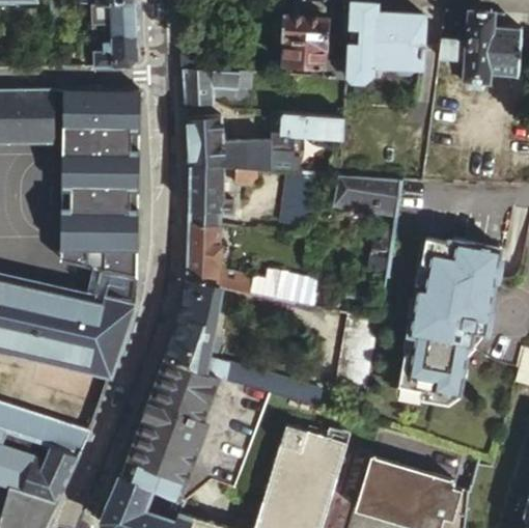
[(138,18),(137,1),(96,2),(98,23),(113,23),(113,33),(139,31),(138,18)]
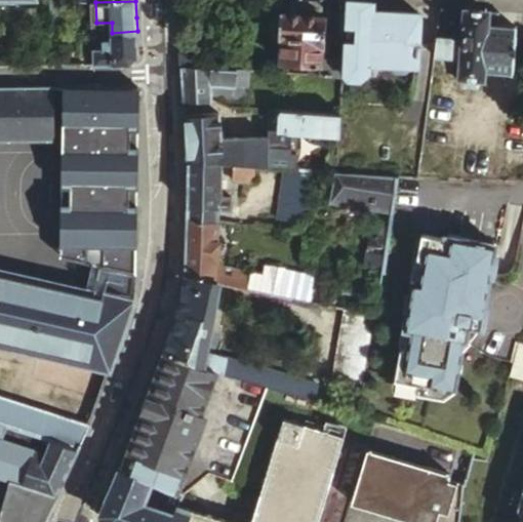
[(365,4),(346,3),(344,55),(343,70),(351,77),(362,78),(369,72),(369,61),(391,62),(391,65),(395,70),(405,71),(411,66),(412,63),(417,63),(420,16),(372,12),(373,5),(365,4)]
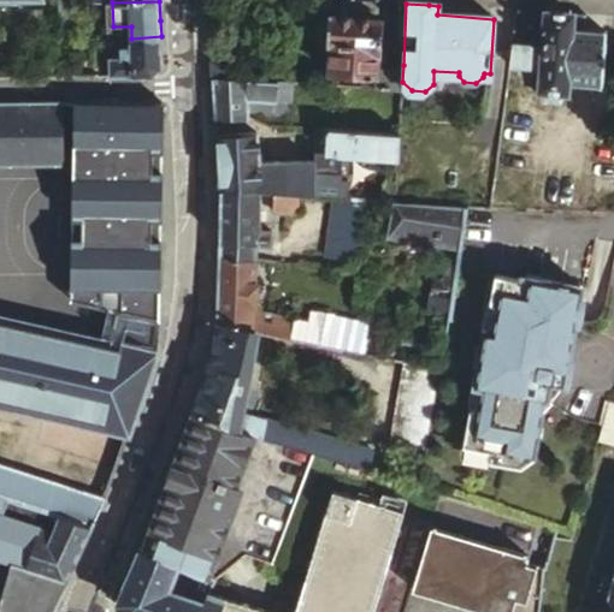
[(360,12),(359,22),(377,23),(377,13),(360,12)]
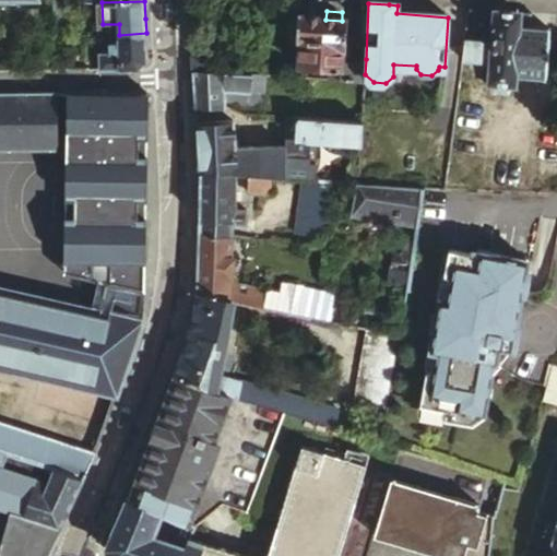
[(472,11),(471,11),(464,59),(488,62),(487,83),(489,83),(493,93),(506,94),(512,84),(516,85),(516,78),(546,80),(550,31),(531,30),(519,28),(520,14),(490,12),(487,14),(474,14),(472,11)]
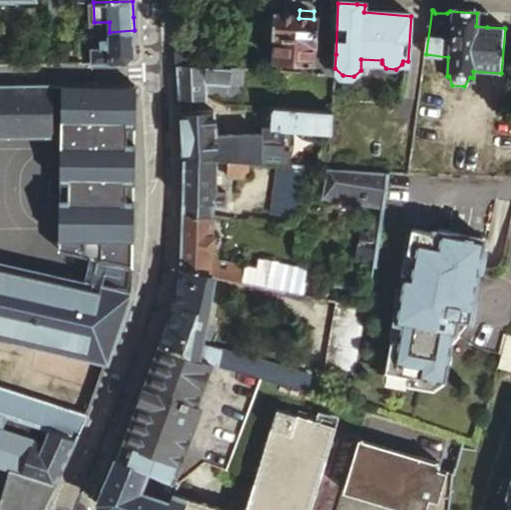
[(487,27),(488,14),(477,13),(476,26),(487,27)]
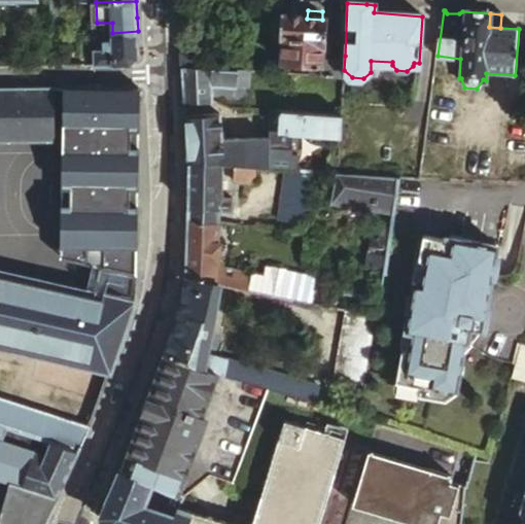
[(311,68),(310,77),(344,79),(344,70),(345,56),(334,56),(335,36),(327,36),(328,21),(322,20),(307,19),(281,15),(281,19),(279,19),(274,24),(274,32),(277,37),(280,37),(279,40),(283,40),(280,66),(311,68)]
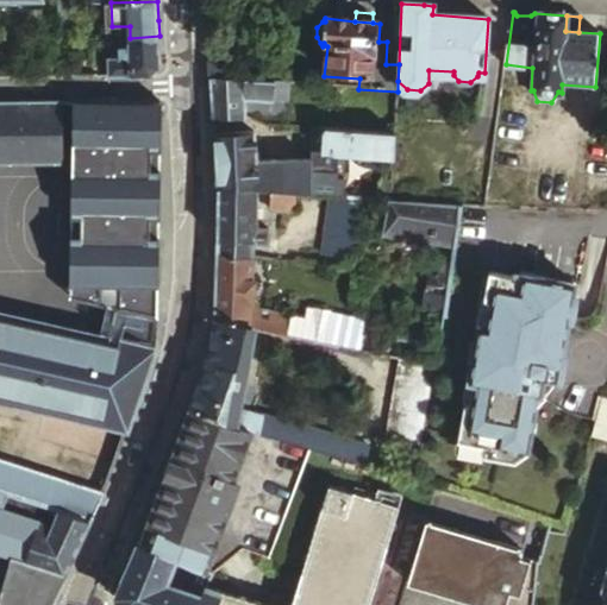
[(160,36),(130,38),(104,42),(92,43),(93,65),(108,67),(108,79),(154,77),(162,69),(161,55),(160,36)]
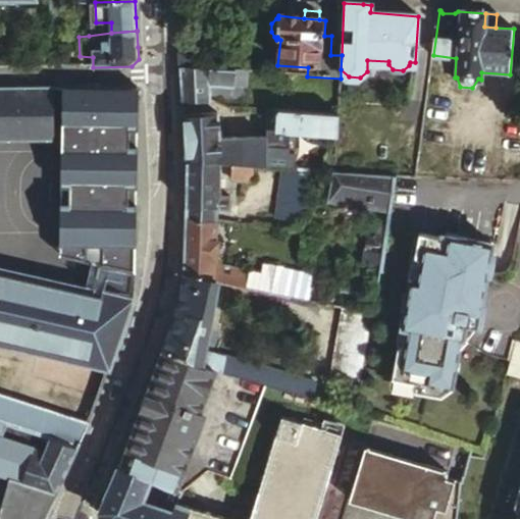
[(180,57),(182,69),(197,70),(196,61),(192,57),(180,57)]
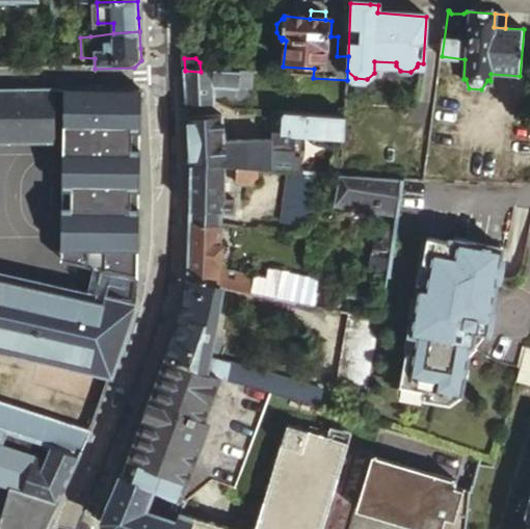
[(201,72),(185,71),(186,86),(187,106),(216,104),(217,90),(253,94),(255,75),(201,72)]
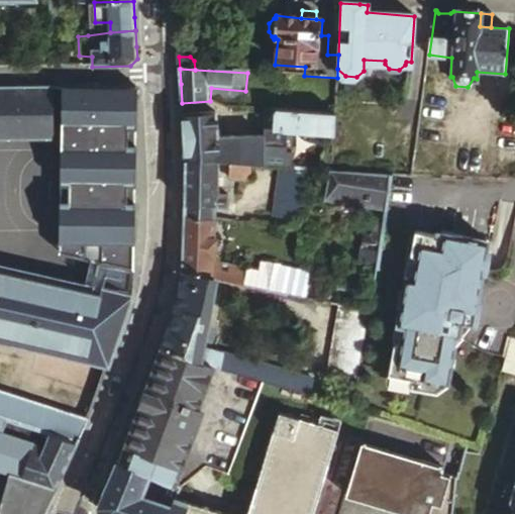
[(56,87),(0,87),(0,138),(57,137),(56,87)]
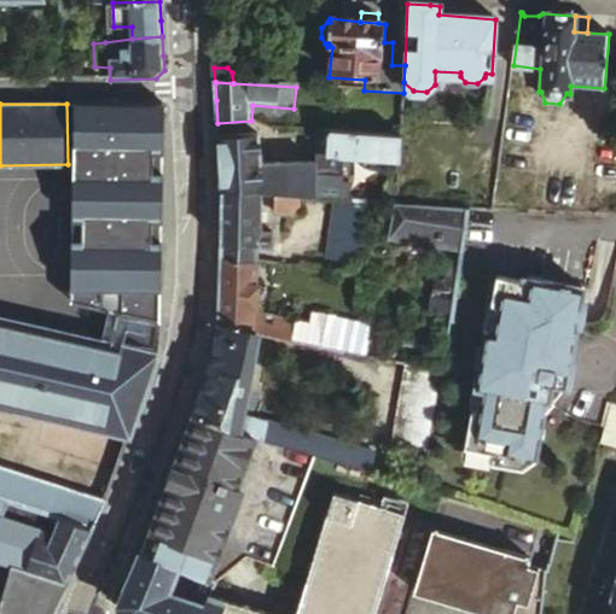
[(400,161),(401,136),(333,133),(325,133),(325,135),(324,156),(314,155),(314,164),(315,200),(329,202),(333,202),(335,202),(350,203),(352,158),(400,161)]
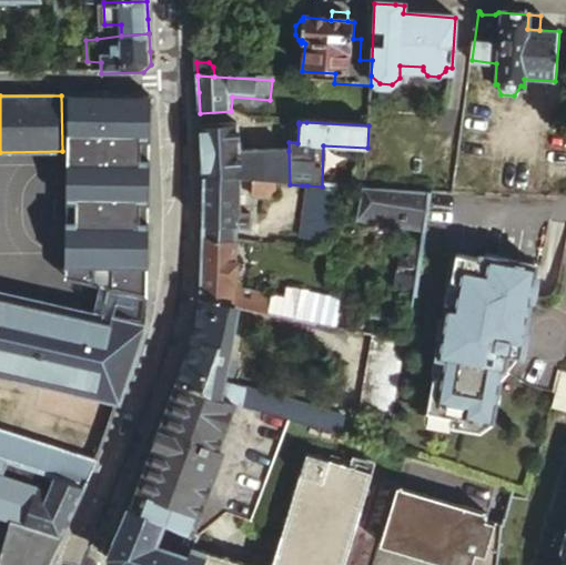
[(287,123),(289,142),(297,143),(299,124),(287,123)]
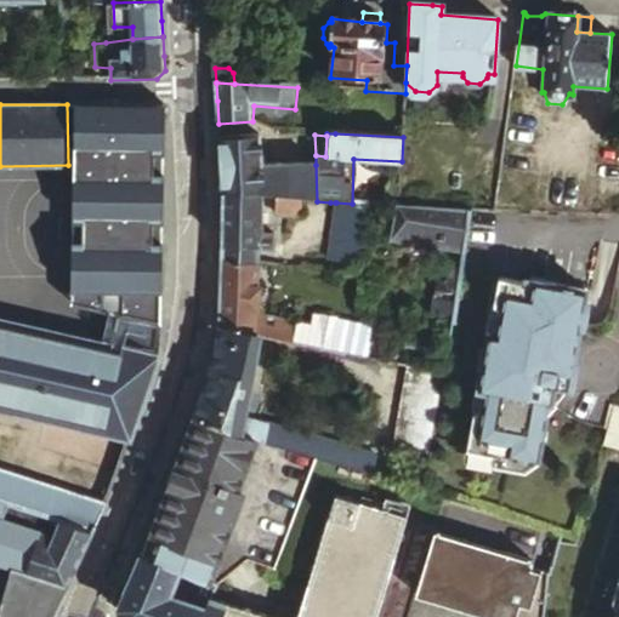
[(222,173),(223,194),(257,196),(278,198),(302,200),(317,201),(316,165),(262,169),(260,137),(220,141),(222,173)]
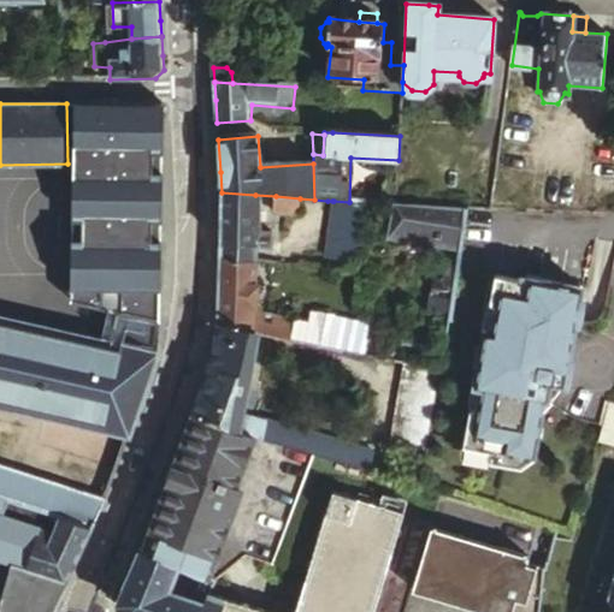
[(222,218),(220,255),(254,261),(254,247),(254,235),(255,195),(222,192),(222,218)]
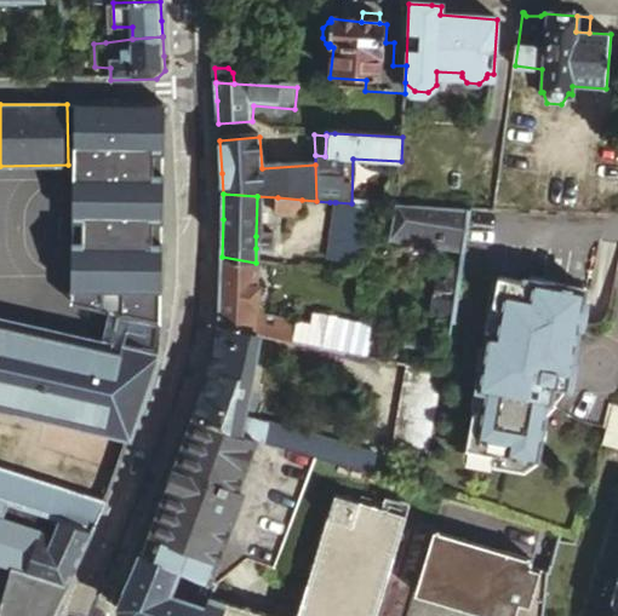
[(302,200),(278,197),(275,218),(301,219),(302,200)]
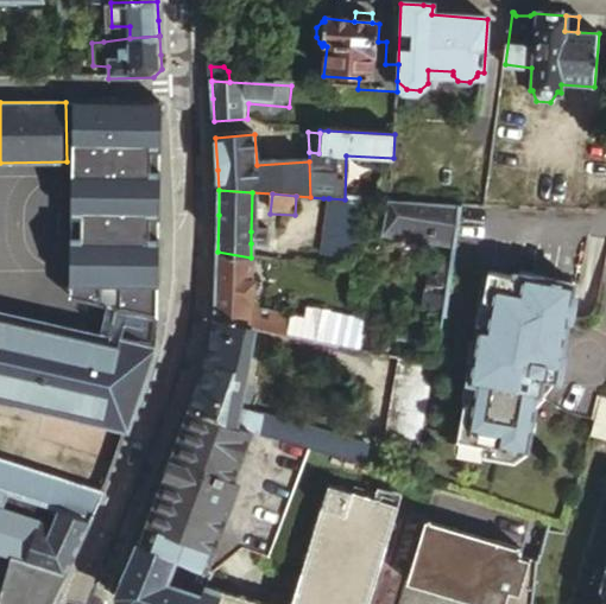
[(322,256),(349,260),(357,201),(345,199),(329,198),(322,256)]
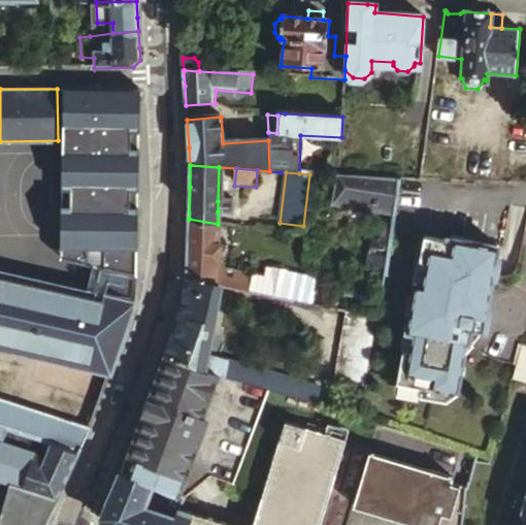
[(346,176),(339,176),(338,176),(333,204),(392,215),(397,181),(346,176)]
